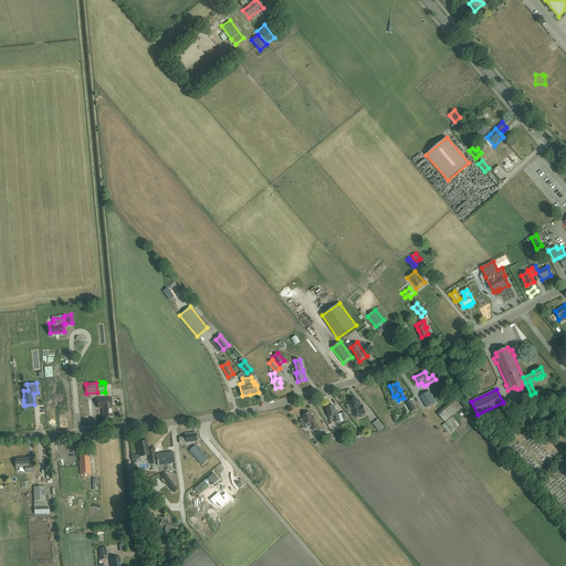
[(427,408),(436,402),(429,391),(420,396),(427,408)]
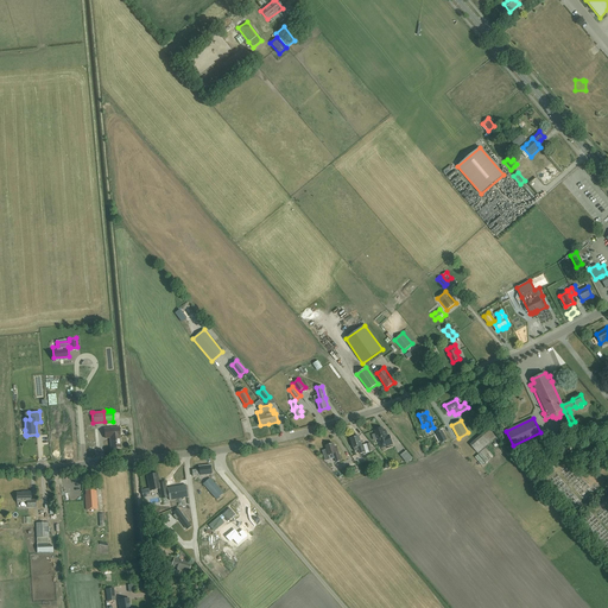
[(114,428),(105,429),(105,436),(106,439),(109,438),(111,448),(116,448),(114,428)]
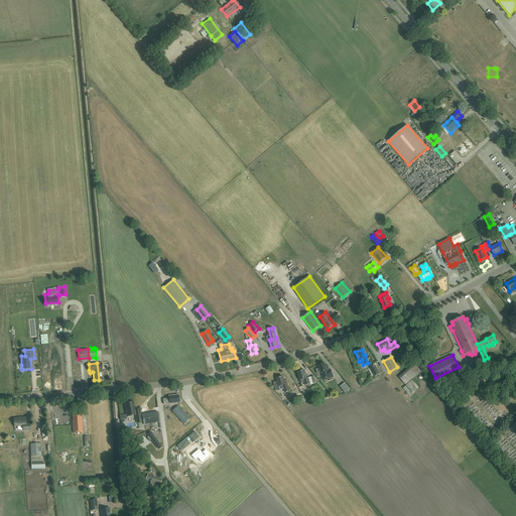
[(328,366),(326,366),(325,363),(321,364),(320,363),(318,364),(319,365),(318,365),(319,368),(315,369),(317,374),(320,373),(324,380),(333,377),(331,371),(330,372),(328,366)]
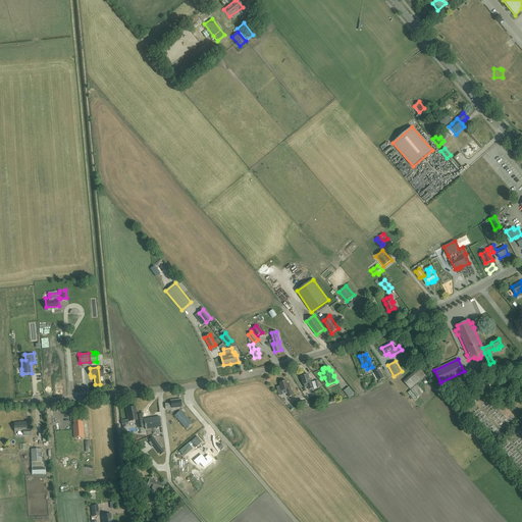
[(410,389),(426,376),(419,368),(404,381),(410,389)]
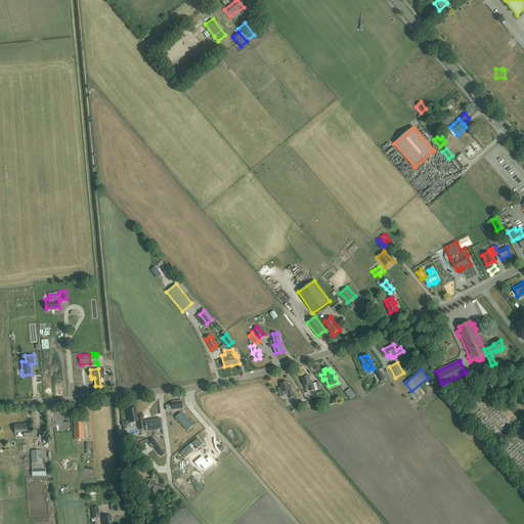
[(380,372),(377,374),(379,378),(381,382),(385,380),(383,376),(380,372)]
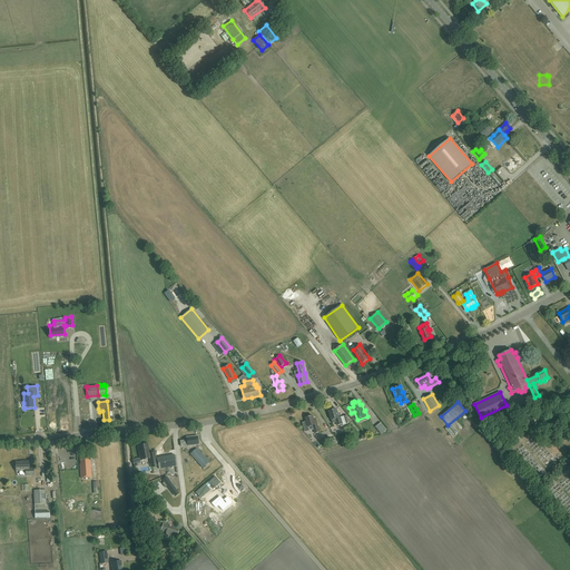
[(338,418),(336,409),(330,411),(333,423),(336,422),(337,425),(343,424),(343,425),(350,423),(347,415),(338,418)]
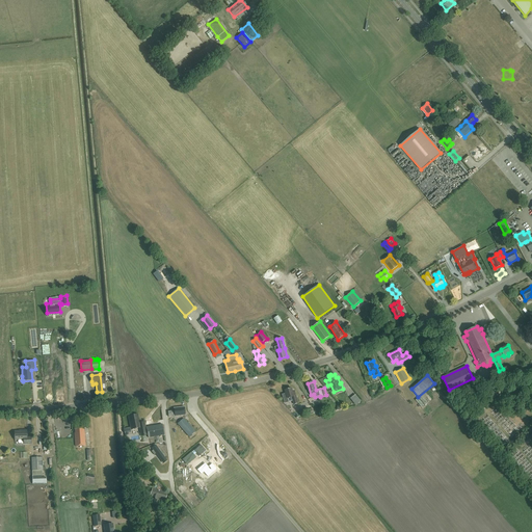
[(287,393),(283,395),(284,399),(288,398),(289,402),(293,400),(294,404),(298,403),(294,392),(293,392),(292,388),(286,390),(287,393)]
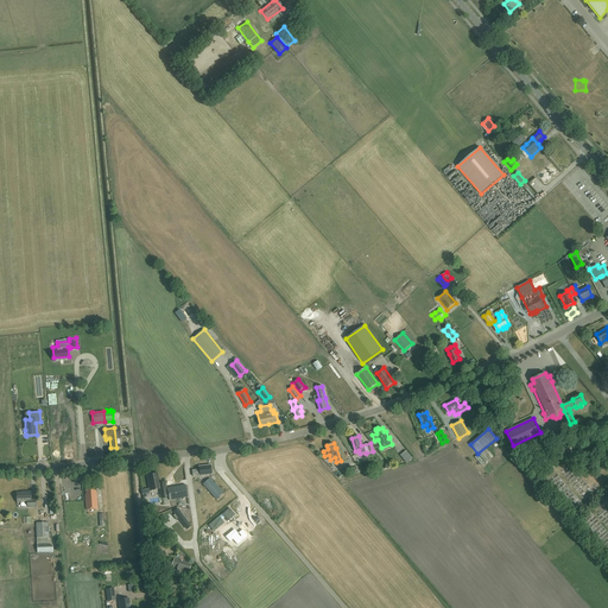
[(482,466),(493,456),(486,448),(475,457),(482,466)]
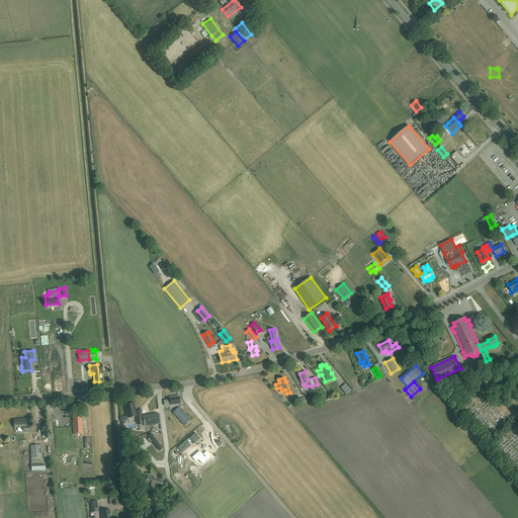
[(347,382),(342,385),(348,395),(353,392),(347,382)]
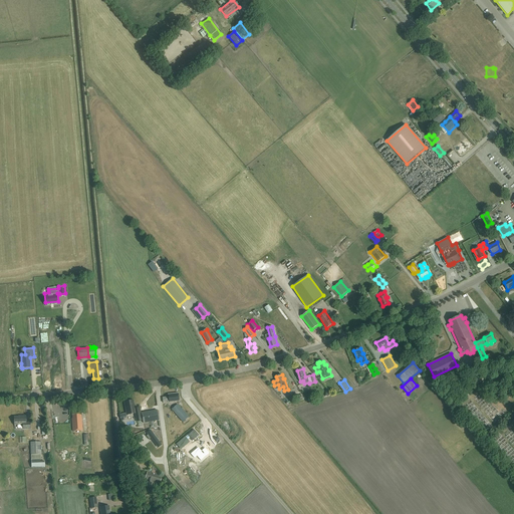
[(314,384),(318,399),(323,398),(319,382),(314,384)]
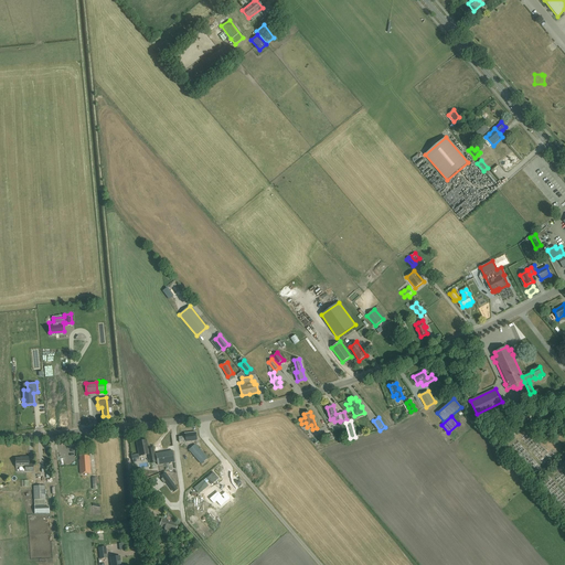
[(173,433),(157,438),(159,446),(176,440),(173,433)]
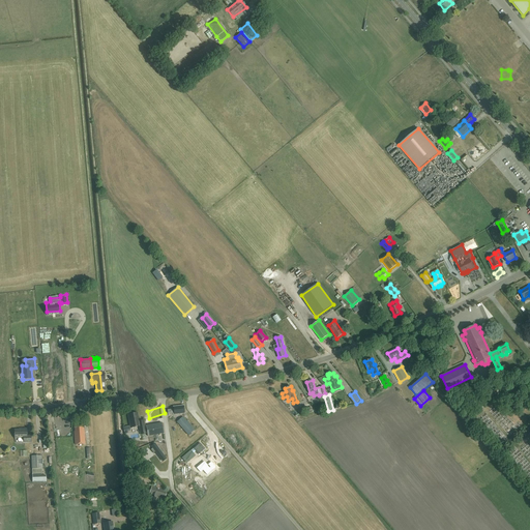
[(183,406),(173,407),(174,409),(168,410),(168,415),(184,413),(183,406)]
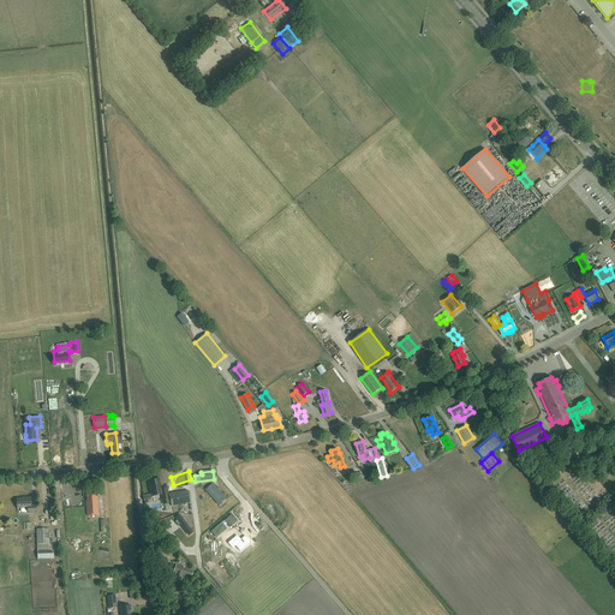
[(162,496),(167,495),(166,488),(161,489),(159,479),(149,481),(151,496),(162,495),(162,496)]
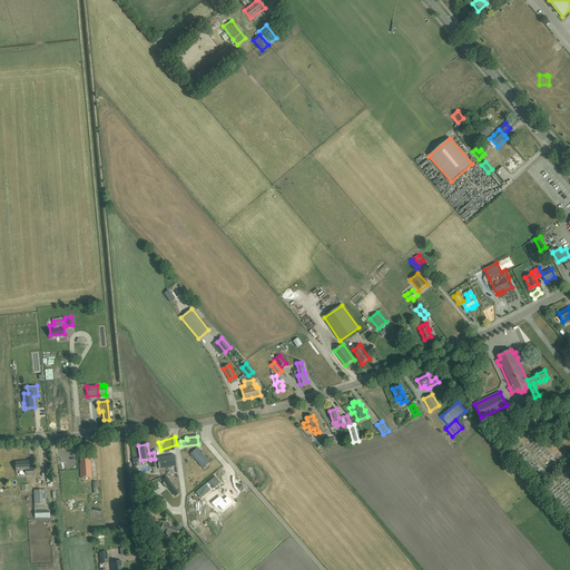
[(203,468),(209,462),(197,448),(190,453),(203,468)]
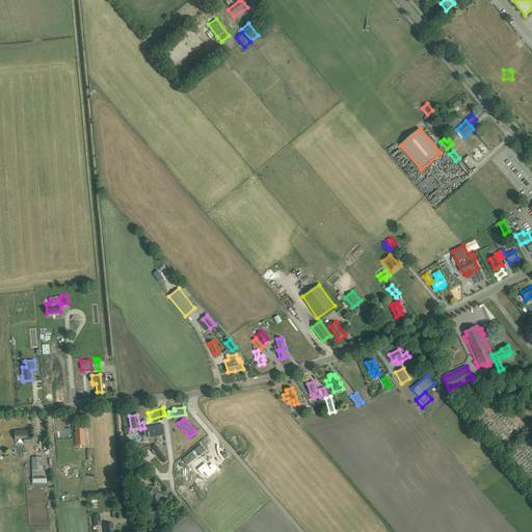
[(162,424),(147,427),(148,431),(149,437),(164,435),(162,424)]
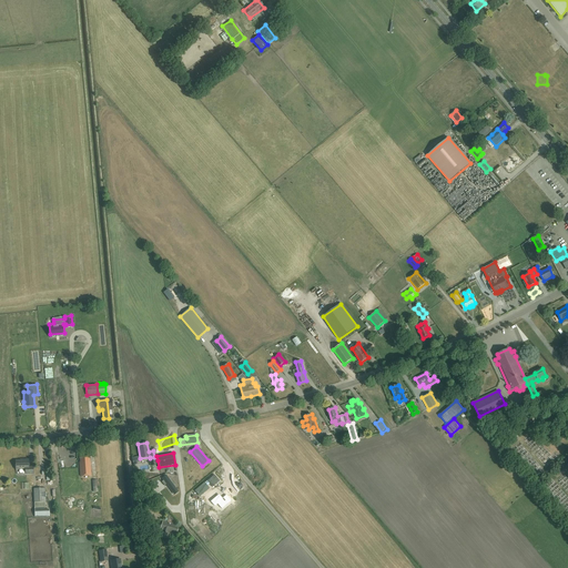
[(80,476),(91,475),(89,455),(79,456),(80,462),(79,462),(80,476)]
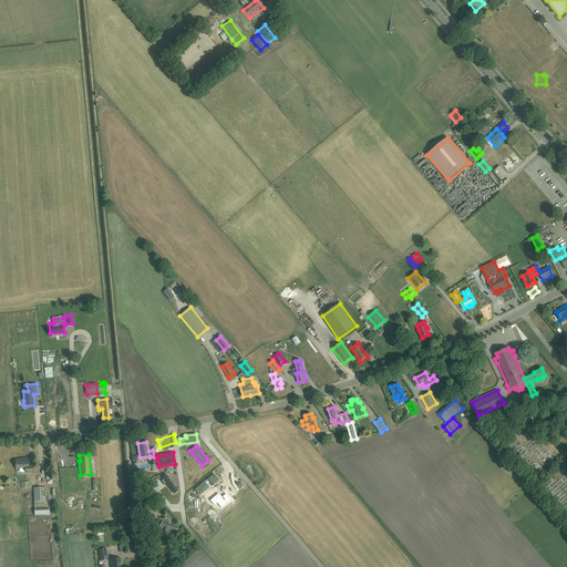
[(26,473),(33,473),(33,466),(29,466),(29,459),(23,459),(23,460),(16,460),(16,468),(26,468),(26,473)]
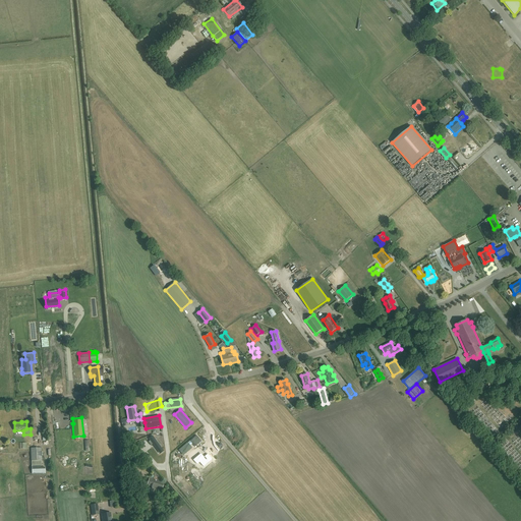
[(180,448),(200,431),(195,425),(176,442),(180,448)]
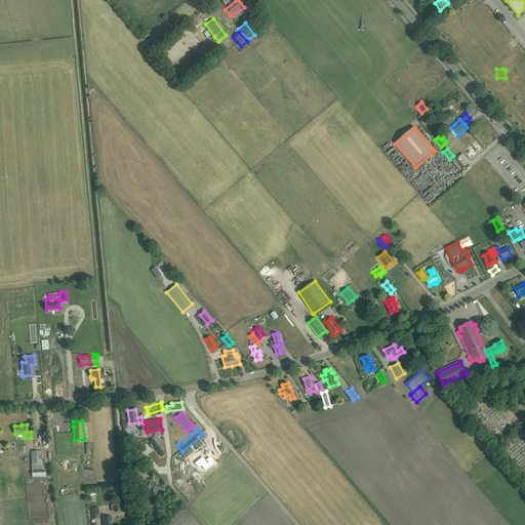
[(151,444),(150,445),(152,448),(154,447),(159,454),(163,452),(154,439),(150,442),(151,444)]
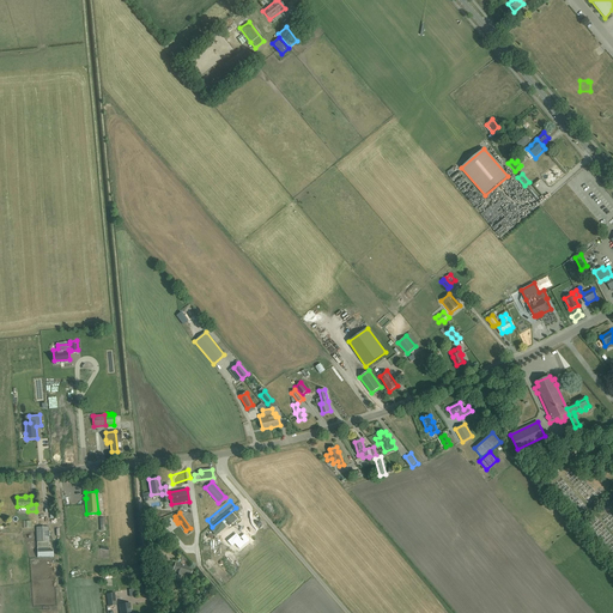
[(49,541),(49,527),(36,527),(36,542),(49,541)]
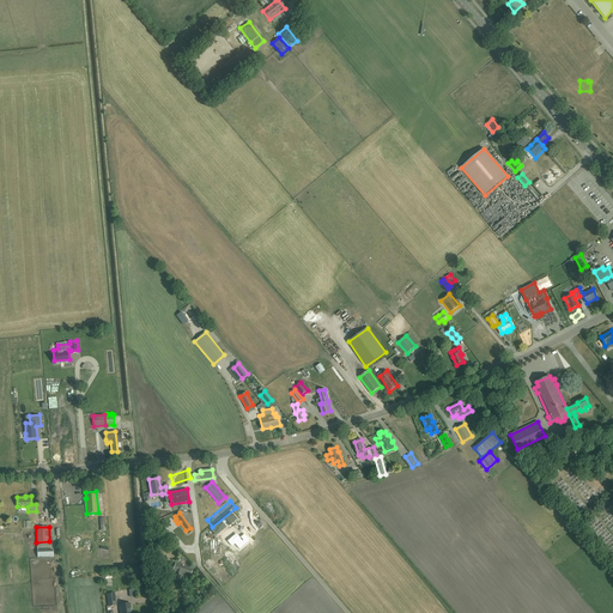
[(183,539),(187,533),(176,527),(173,533),(183,539)]
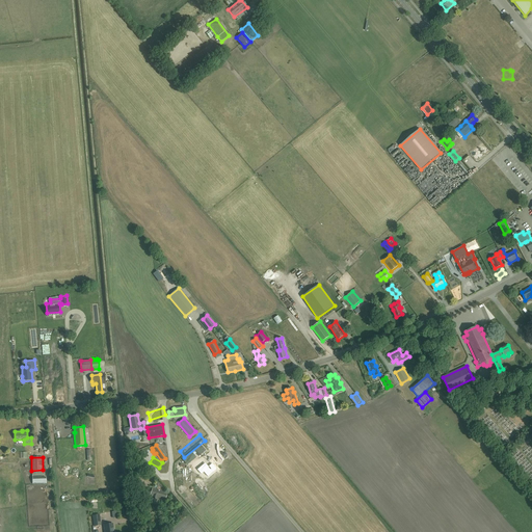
[(217,469),(212,463),(207,468),(204,463),(196,470),(201,475),(204,472),(208,477),(217,469)]
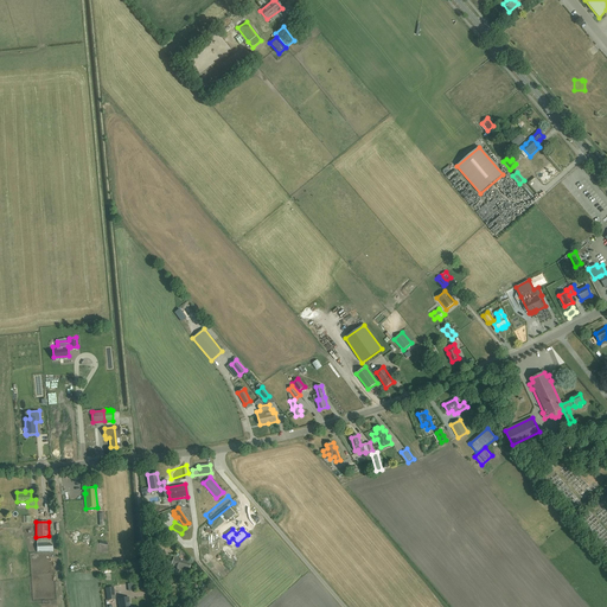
[(270,530),(263,540),(272,545),(279,537),(270,530)]
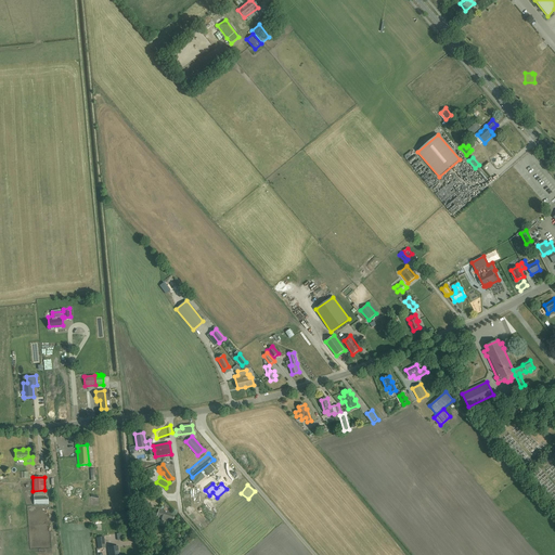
[(165,518),(165,519),(172,521),(175,515),(159,510),(157,514),(160,515),(160,516),(165,517),(165,518)]
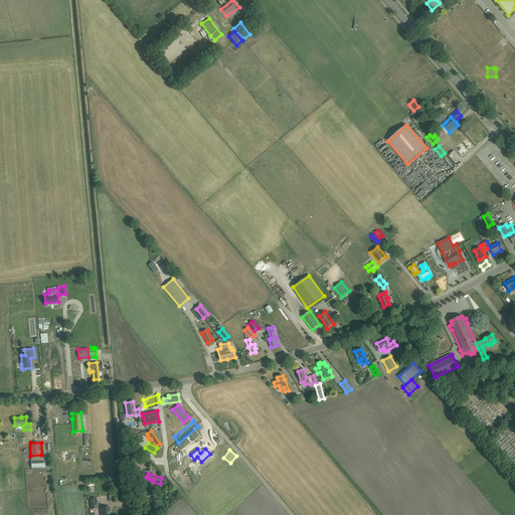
[(146,479),(147,480),(145,487),(151,489),(153,482),(153,481),(153,480),(149,479),(149,478),(146,477),(146,479)]
